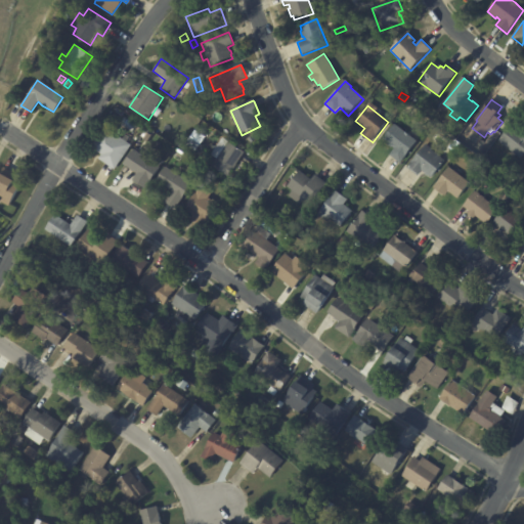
[(125,118),(137,126),(132,133),(120,125),(125,118)]
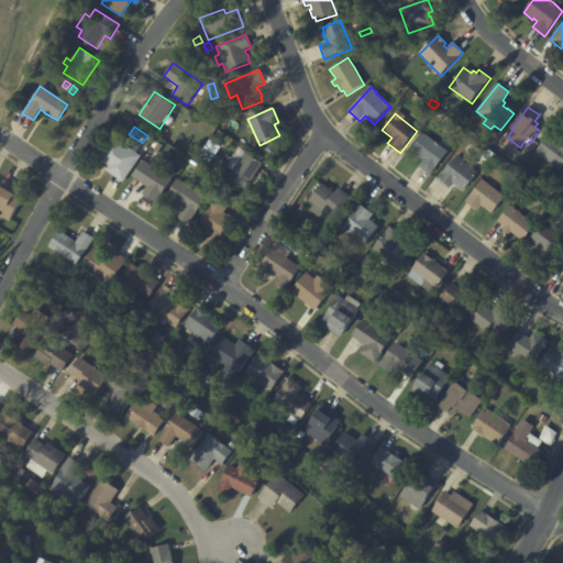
[(437,144),(449,153),(430,176),(419,167),(424,161),(421,158),(421,159),(414,154),(415,153),(411,151),(423,134),(437,144)]
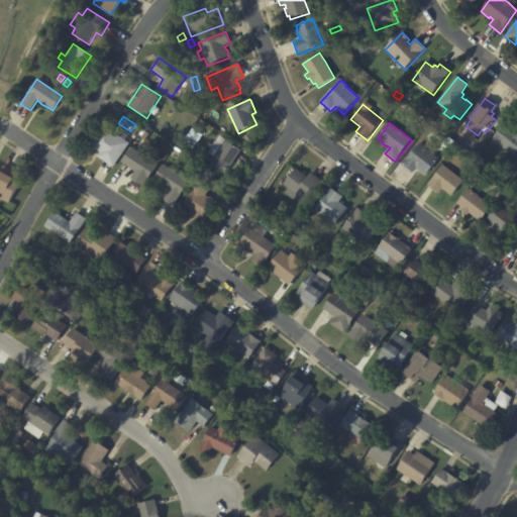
[(516,154),(515,158),(492,139),(504,123),(508,126),(509,125),(514,129),(515,127),(516,128),(516,154)]
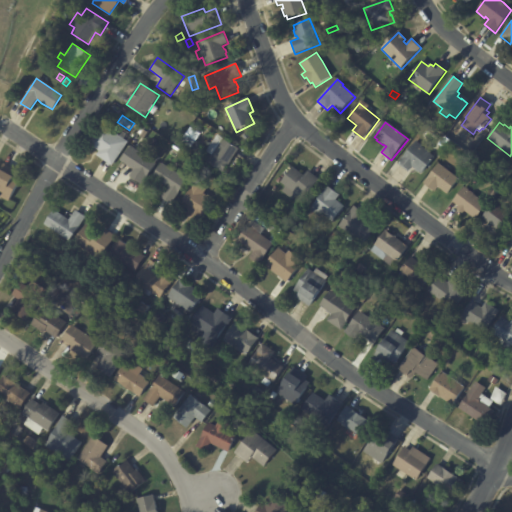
[(193,124),(201,129),(192,144),(184,139),(193,124)]
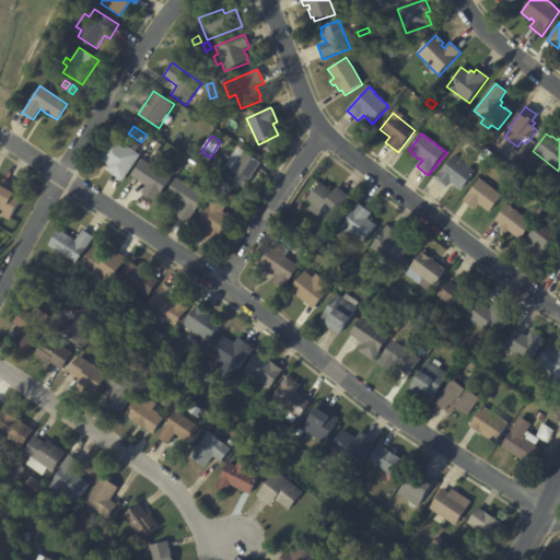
[(135,146),(139,148),(136,152),(140,155),(123,182),(105,171),(108,166),(97,159),(112,137),(131,150),(135,144),(135,146)]
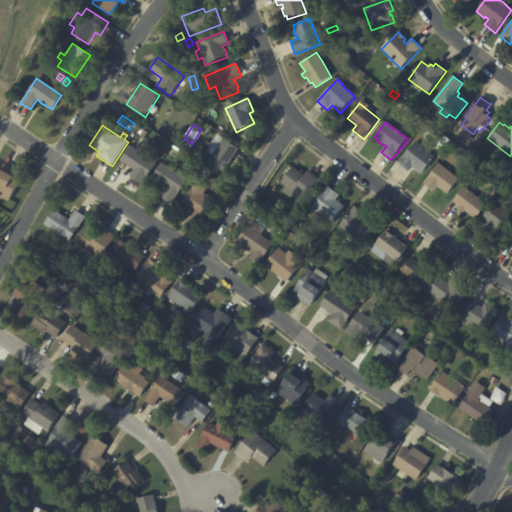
[(143,138),(138,135),(142,129),(148,133),(144,139),(143,138)]
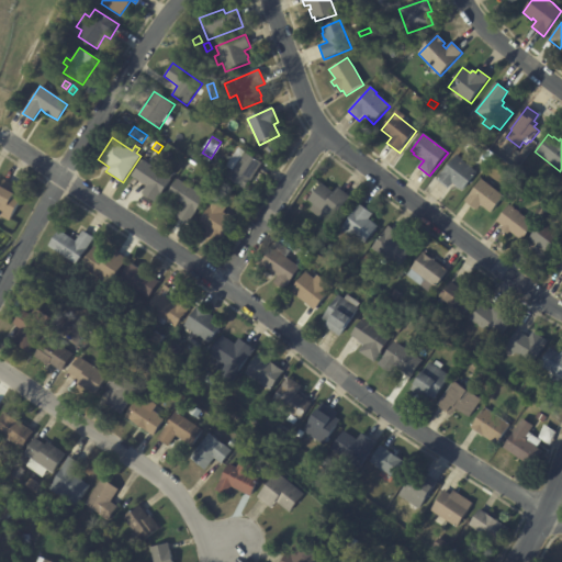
[(189,158),(193,152),(198,154),(194,161),(189,158)]
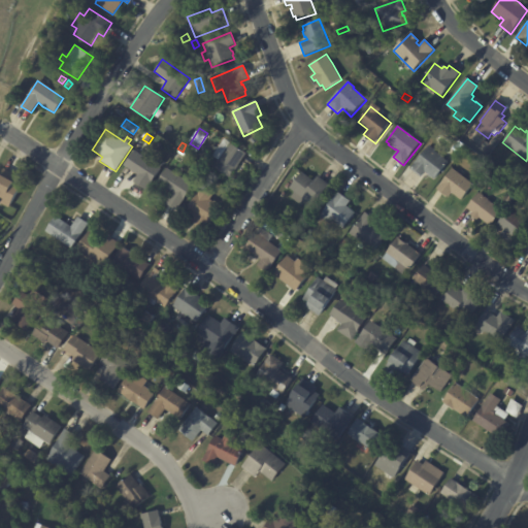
[(246,155),(230,178),(215,168),(231,143),(246,155)]
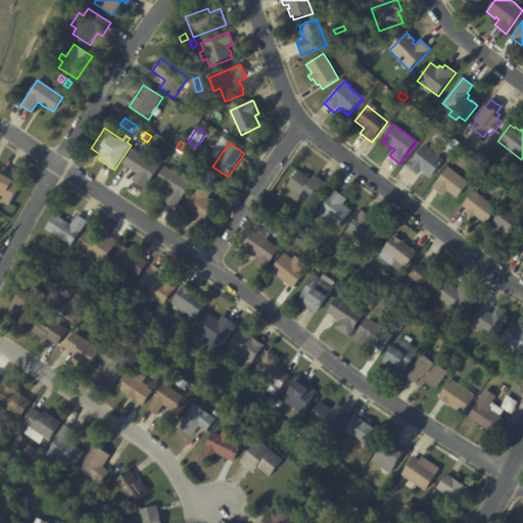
[(433,152),(435,154),(436,153),(440,156),(439,157),(444,161),(431,179),(428,176),(427,177),(424,175),(424,174),(422,172),(418,177),(407,168),(425,144),(432,149),(431,150),(433,152)]
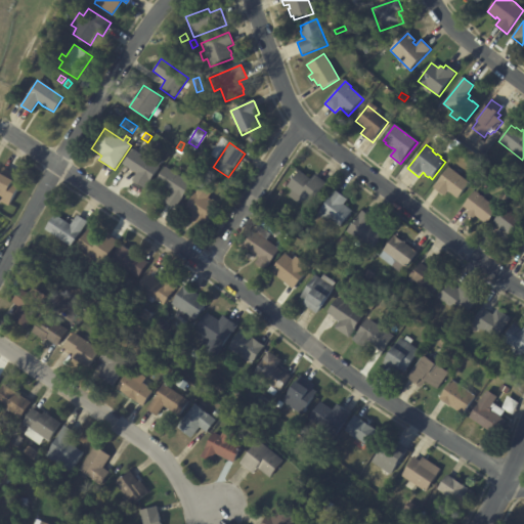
[(137,151),(160,168),(145,190),(132,181),(137,175),(123,166),(134,149),(137,151)]
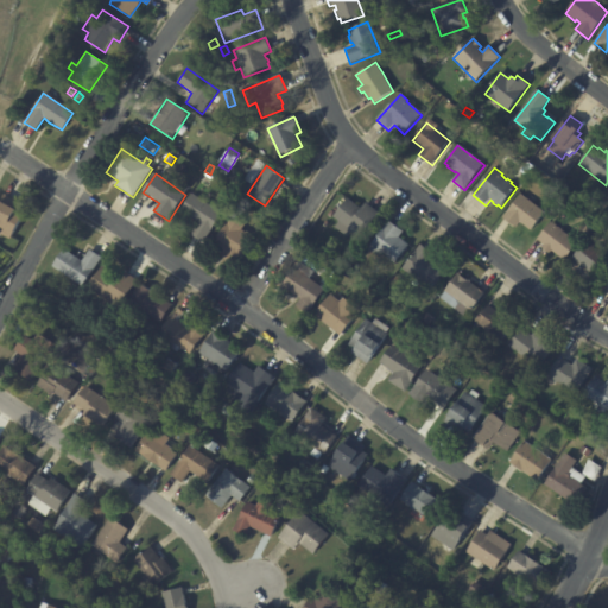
[(202,179),(206,173),(214,178),(210,185),(202,179)]
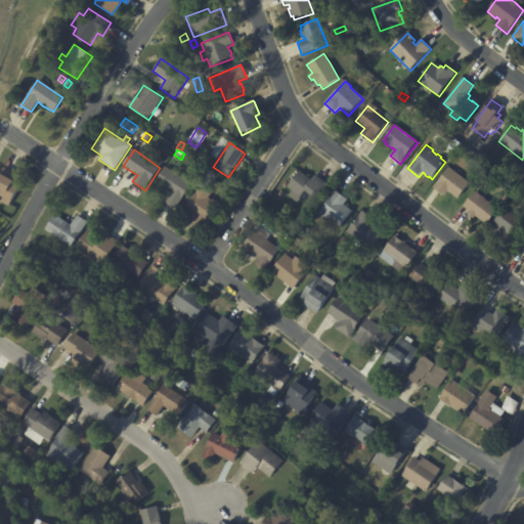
[(178,206),(175,211),(165,204),(172,192),(157,182),(166,167),(192,185),(178,206)]
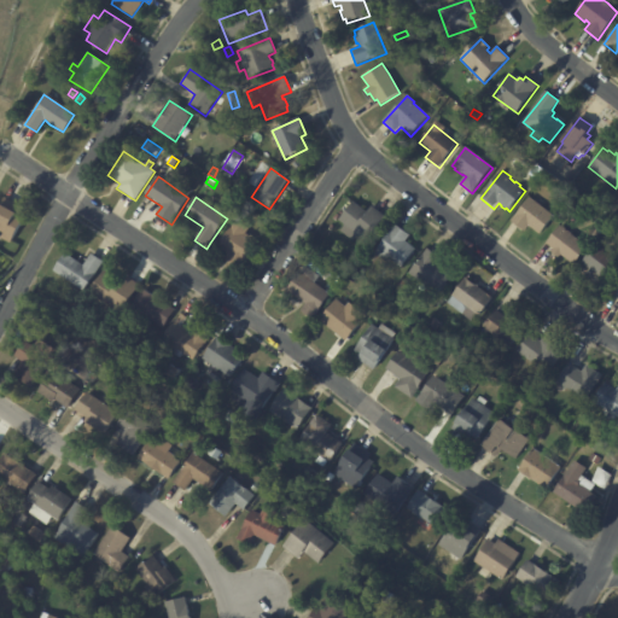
[(6,200),(22,208),(19,213),(24,216),(10,244),(0,238),(0,205),(4,198),(6,200)]
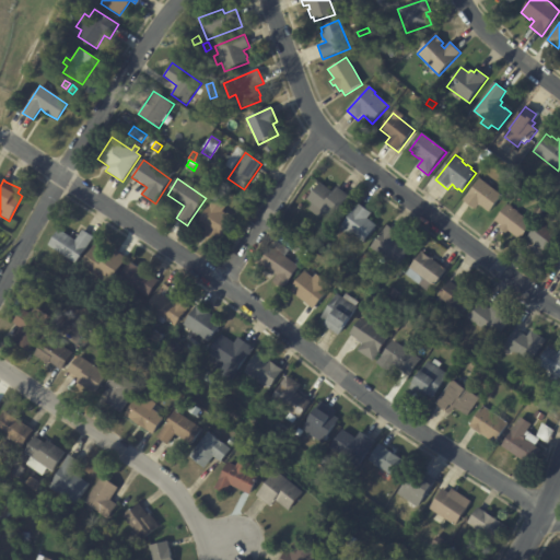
[(485,184),(502,197),(489,213),(479,206),(476,209),(464,199),(480,179),(485,184)]
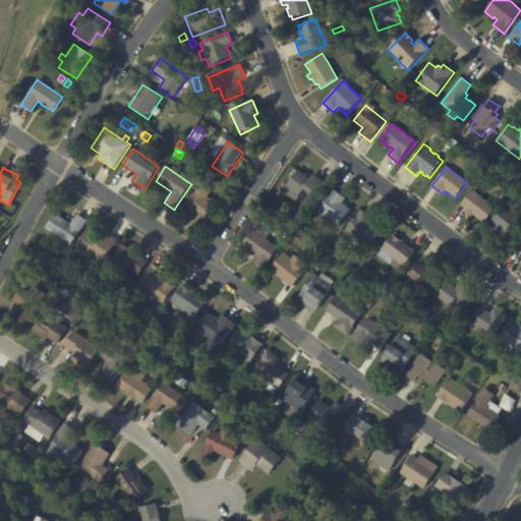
[(316,176),(326,183),(309,206),(302,200),(299,205),(288,195),(292,190),(287,186),(298,171),(310,179),(314,174),(316,176)]
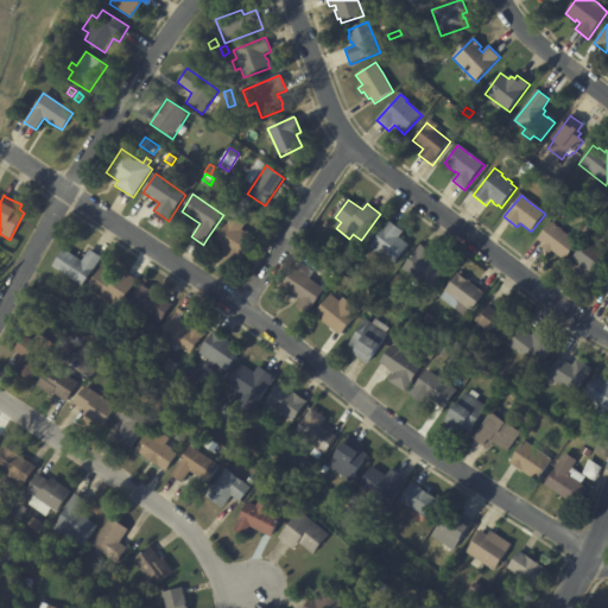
[(233,219),(245,226),(244,228),(255,235),(235,266),(222,257),(225,252),(214,245),(230,217),(233,219)]
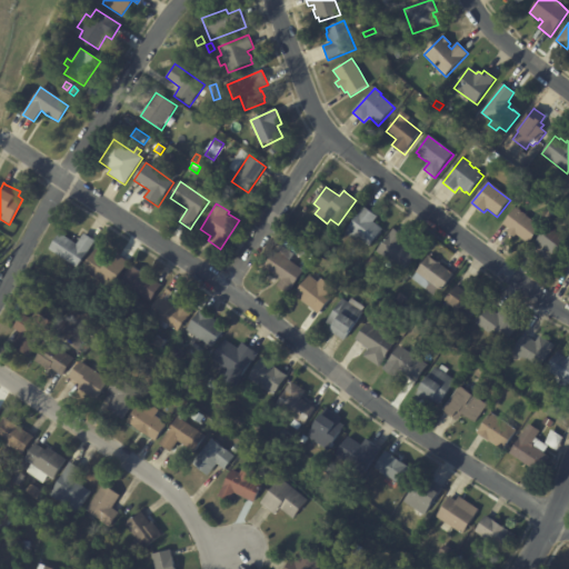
[(366,208),(378,218),(375,222),(383,230),(367,251),(343,232),(365,207),(366,208)]
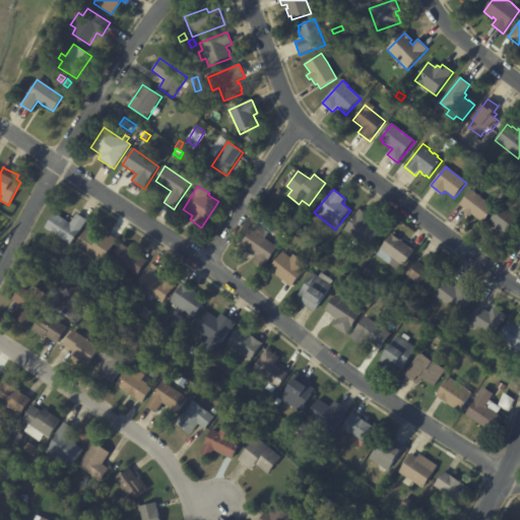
[(485,202),(495,208),(482,223),(472,215),(470,217),(463,212),(465,210),(459,205),(470,191),(472,192),(472,191),(475,193),(475,194),(476,195),(477,194),(480,197),(480,198),(485,202)]
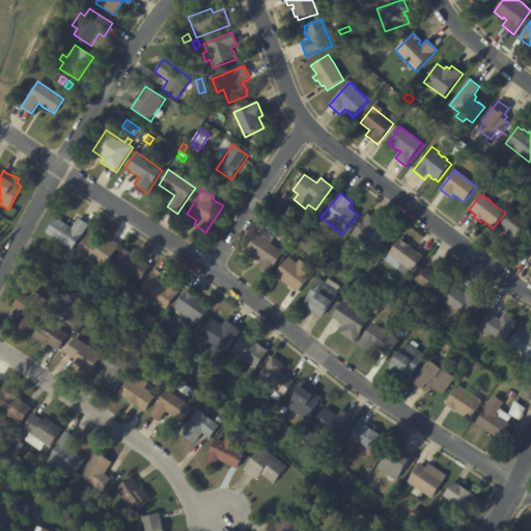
[(514,214),(530,227),(530,240),(521,252),(510,244),(514,239),(500,226),(512,212),(514,214)]
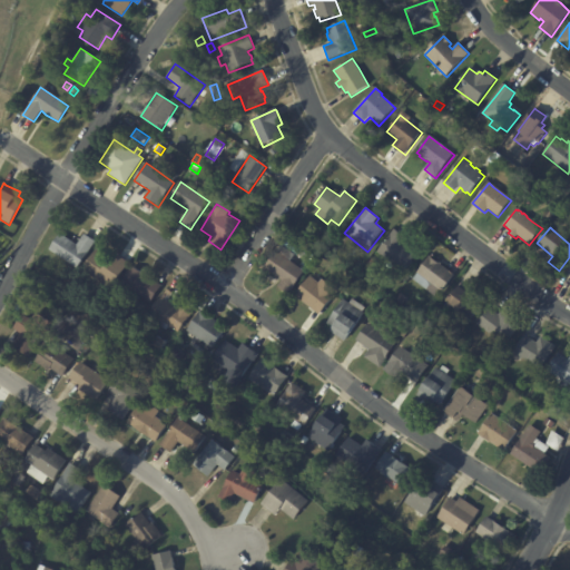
[(395,231),(406,239),(403,244),(406,246),(408,245),(414,251),(413,252),(418,255),(403,274),(376,254),(394,229),(395,231)]
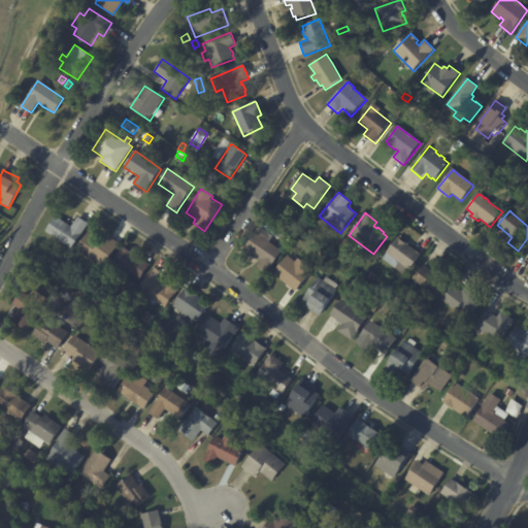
[(67,223),(71,226),(77,216),(88,223),(71,248),(45,230),(56,216),(67,223)]
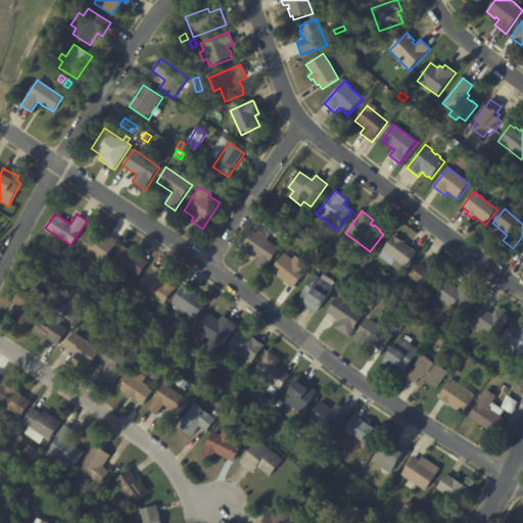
[(259,225),(265,218),(277,226),(272,234),(259,225)]
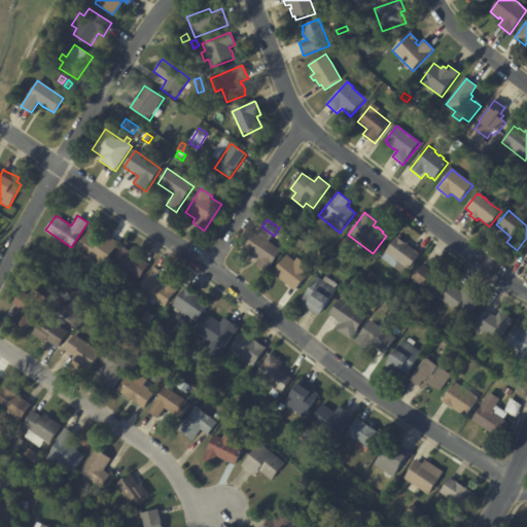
[(260,260),(245,248),(260,226),(273,236),(269,242),(283,252),(267,274),(256,266),(260,260)]
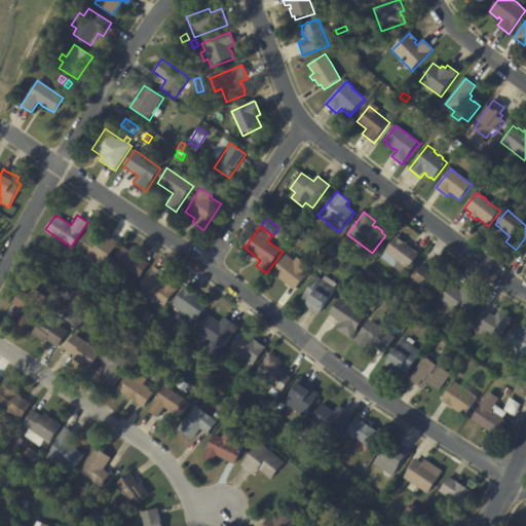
[(109,235),(118,242),(102,266),(75,248),(87,230),(100,238),(104,232),(109,235)]
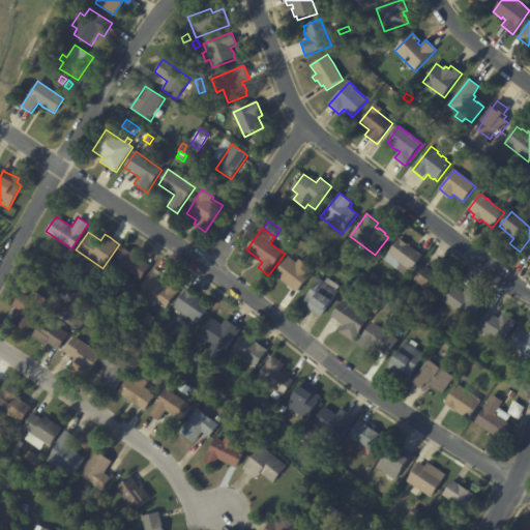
[(285,245),(274,238),(278,233),(288,240),(285,245)]
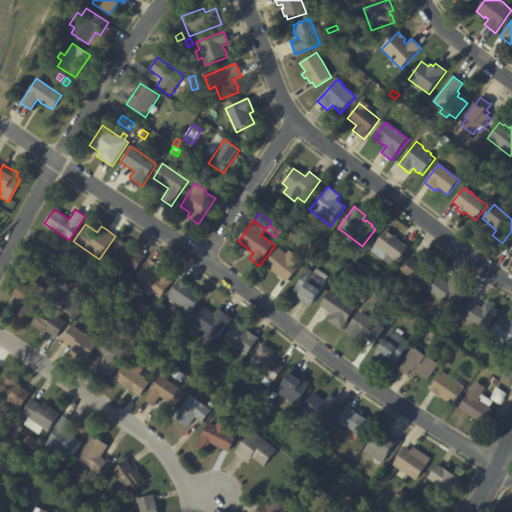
[(389,233),(408,248),(397,263),(395,261),(391,267),(371,252),(375,246),(374,246),(386,231),(389,233)]
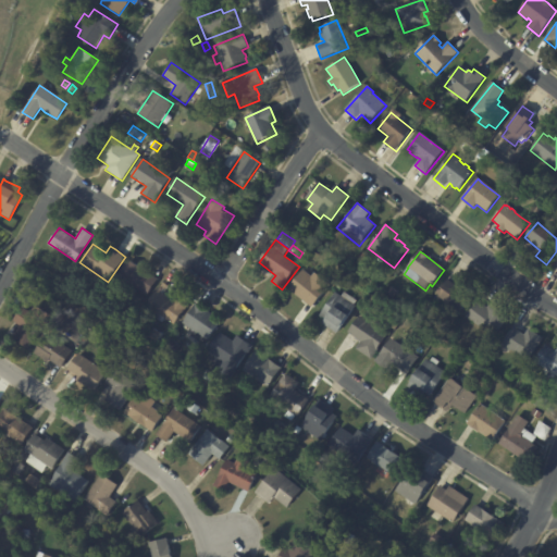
[(143,269),(157,279),(146,294),(118,274),(128,259),(143,269)]
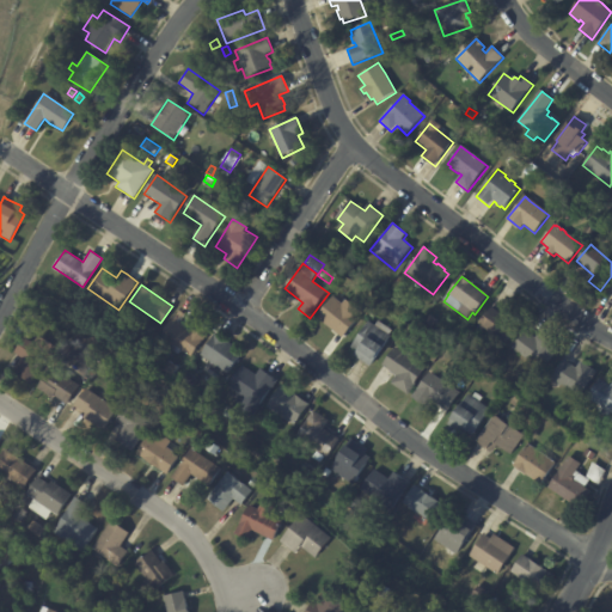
[(341,338),(317,318),(334,298),(343,305),(347,300),(363,314),(344,340),(341,338)]
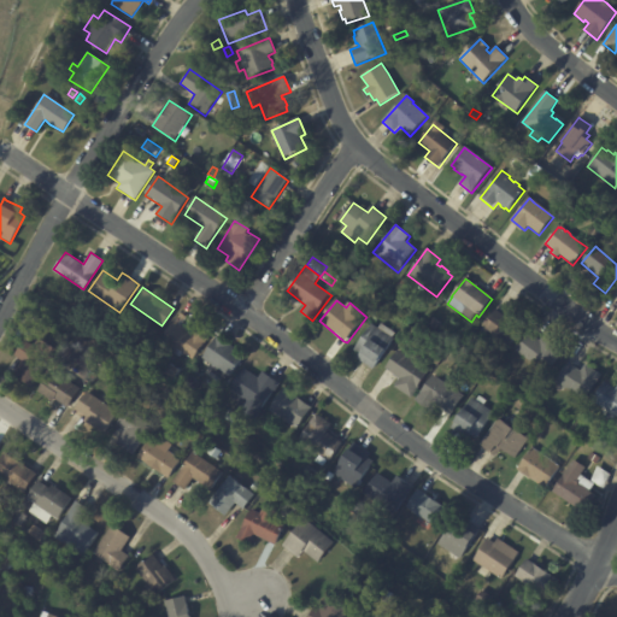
[(504,317),(507,319),(511,315),(526,325),(509,348),(481,328),(495,310),(504,317)]
